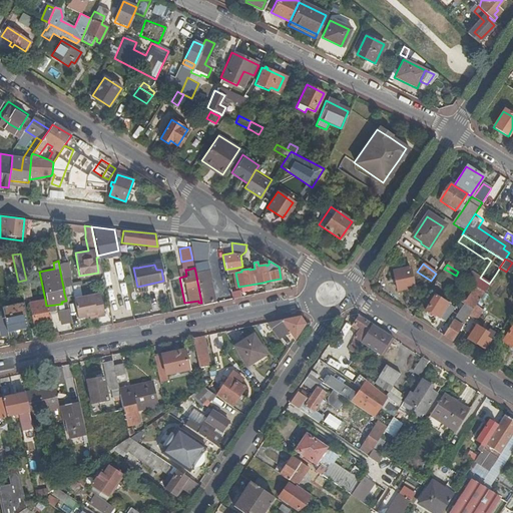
[(414,288),(410,268),(393,272),(397,292),(414,288)]
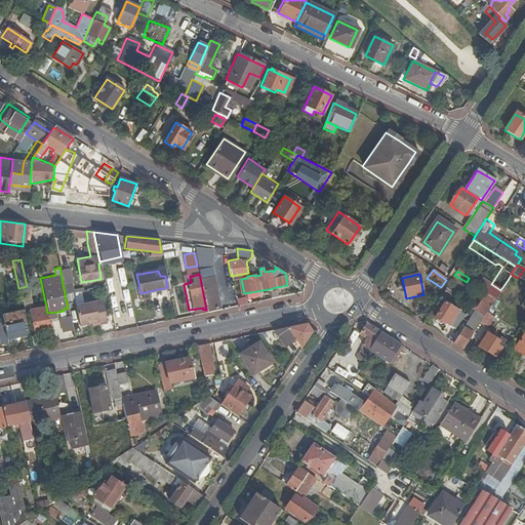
[(511,274),(511,275),(508,280),(515,285),(519,279),(518,278),(511,274)]
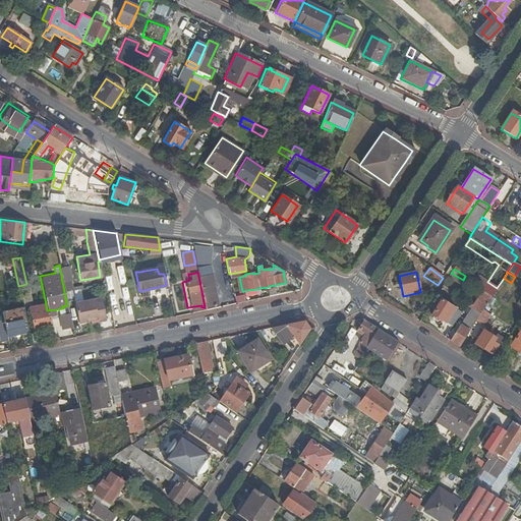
[(210,273),(198,276),(205,307),(213,305),(210,288),(213,287),(210,273)]
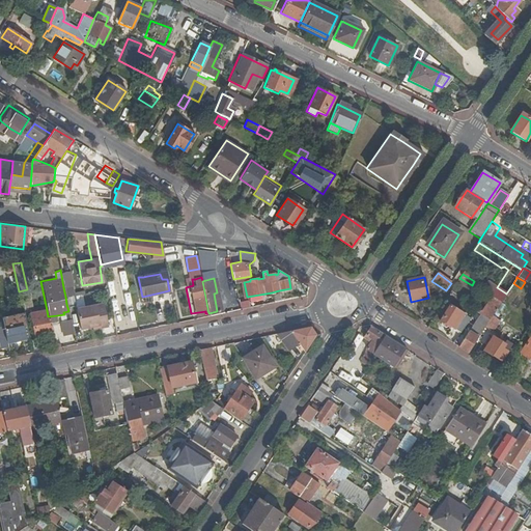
[(247,297),(244,282),(238,283),(241,298),(247,297)]
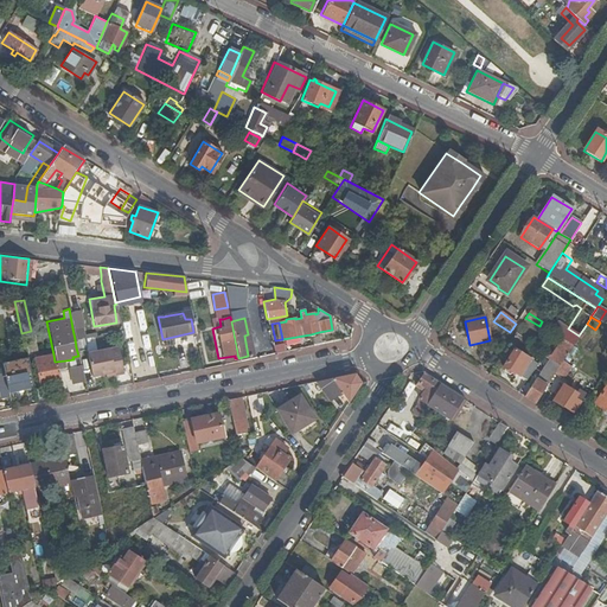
[(553,330),(562,337),(561,340),(572,347),(579,336),(568,328),(557,323),(553,330)]
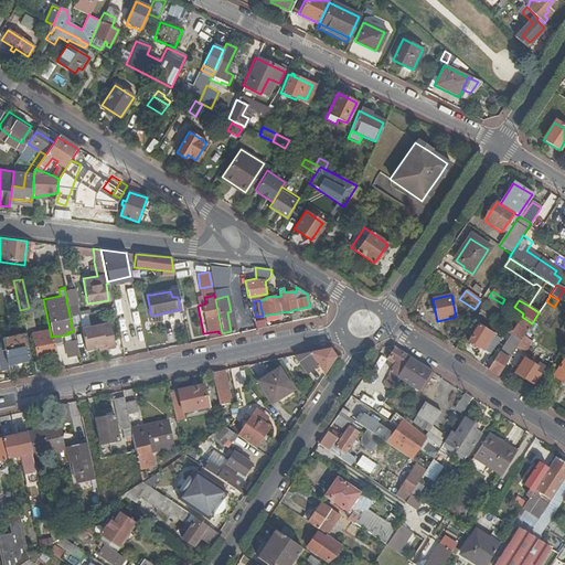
[(29,308),(20,310),(23,327),(32,324),(29,308)]
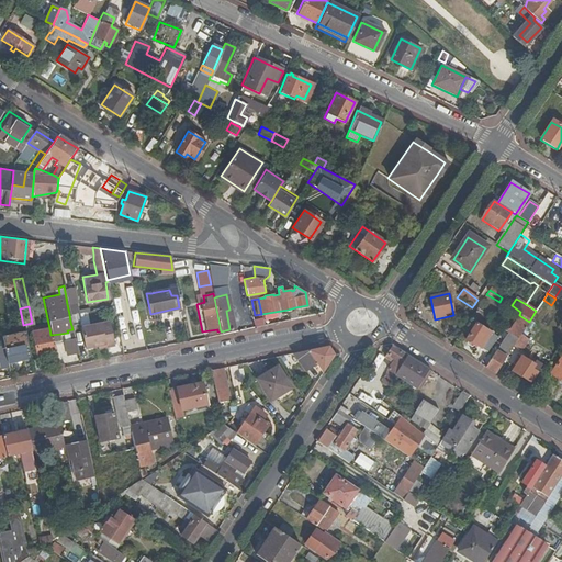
[(508,332),(509,332),(507,335),(517,340),(517,339),(529,322),(519,315),(508,332)]
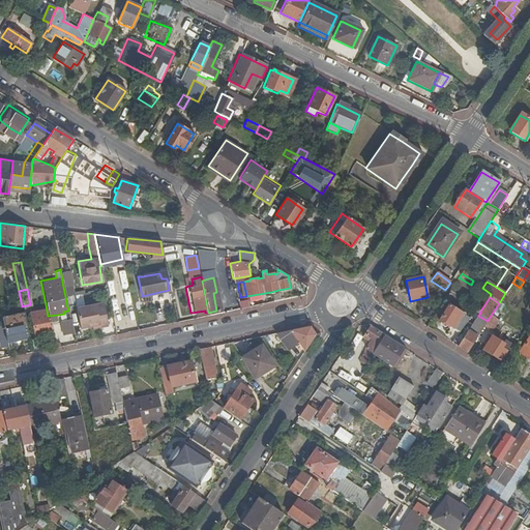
[(102,299),(76,304),(81,328),(92,326),(99,324),(99,327),(108,325),(102,299)]
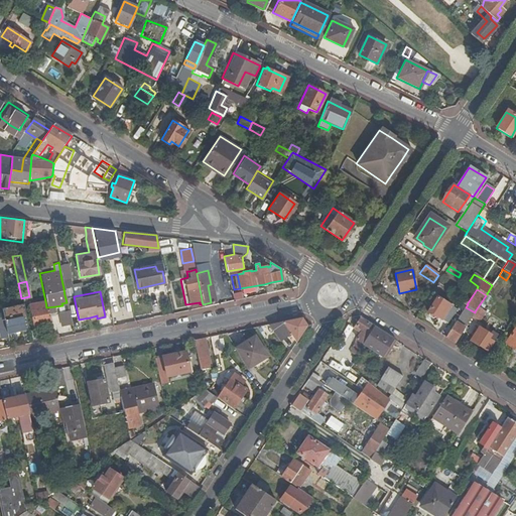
[(438,323),(439,321),(445,326),(449,320),(456,311),(436,298),(426,313),(434,318),(433,319),(438,323)]
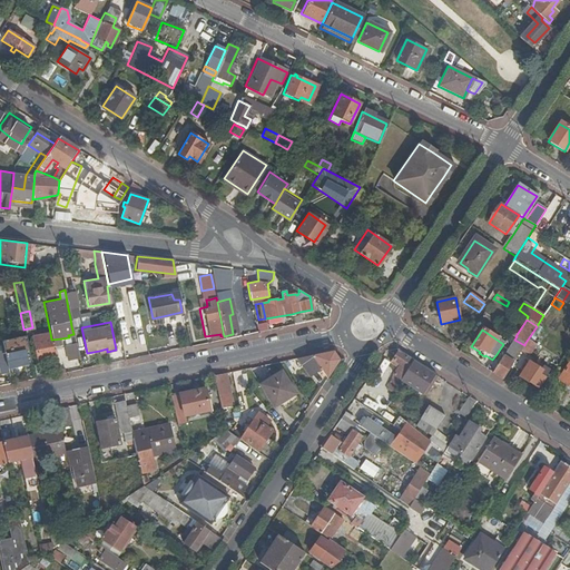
[(32,337),(38,364),(56,360),(52,346),(51,340),(50,333),(32,337)]
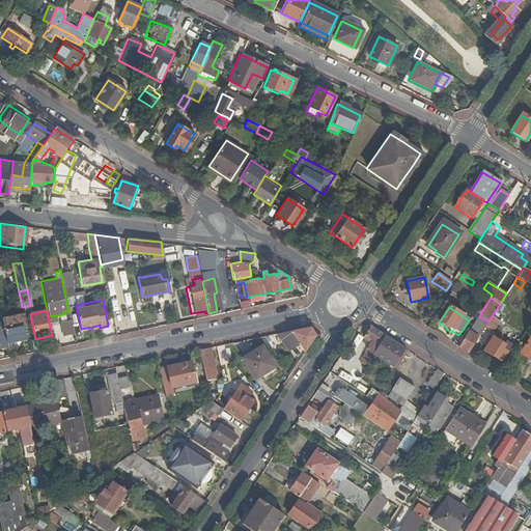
[(23,312),(0,317),(4,333),(5,343),(25,338),(24,337),(28,336),(23,313),(23,312)]
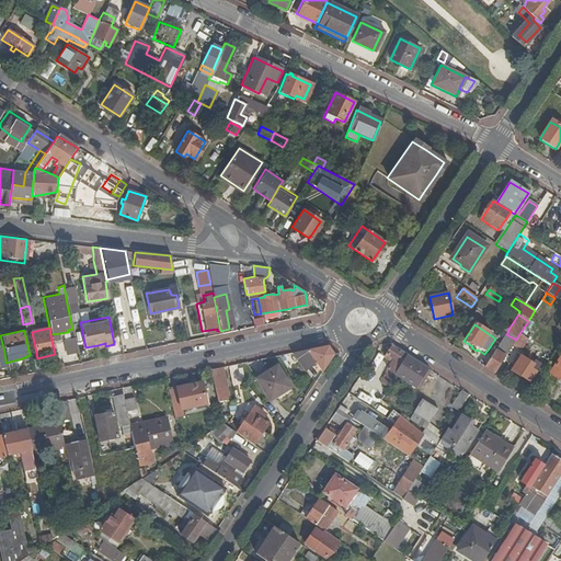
[(501,331),(495,339),(489,348),(493,352),(504,358),(511,347),(516,340),(506,334),(501,331)]
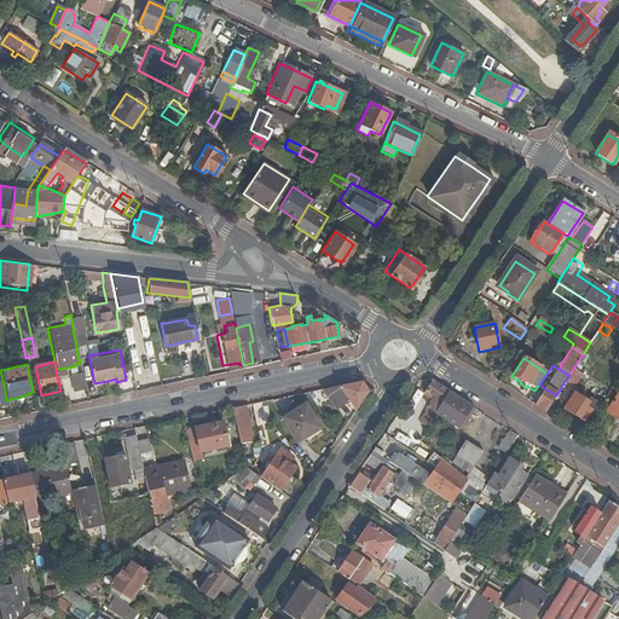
[(70,374),(73,391),(85,388),(81,371),(70,374)]
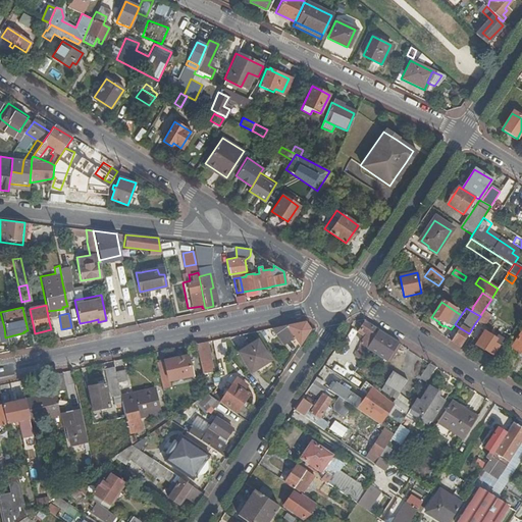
[(480,315),(480,316),(475,323),(482,327),(487,319),(480,315)]
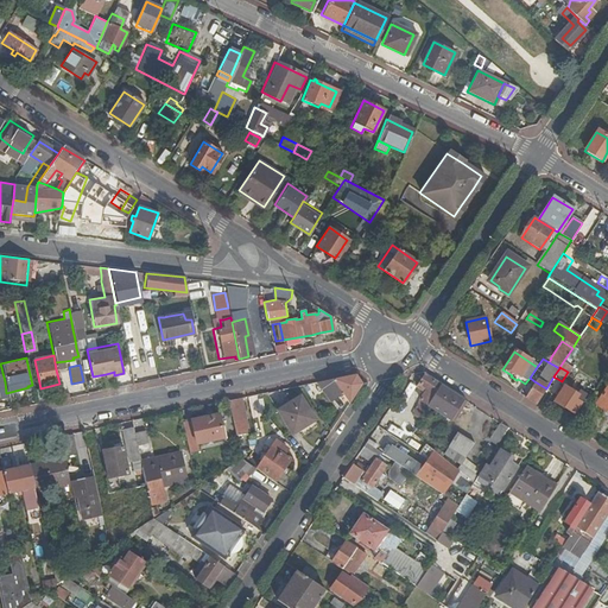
[(328,404),(342,396),(348,405),(361,385),(355,375),(316,384),(328,404)]
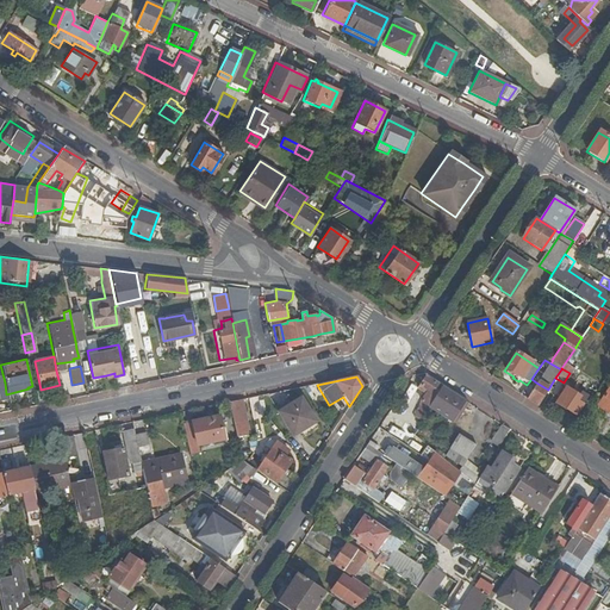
[(424,377),(419,386),(425,390),(428,391),(423,399),(421,403),(428,408),(429,404),(440,387),(424,377)]
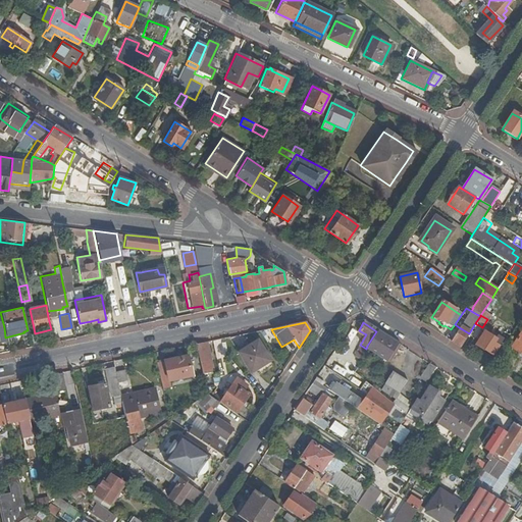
[(469,333),(459,327),(450,342),(460,348),(463,342),(469,333)]
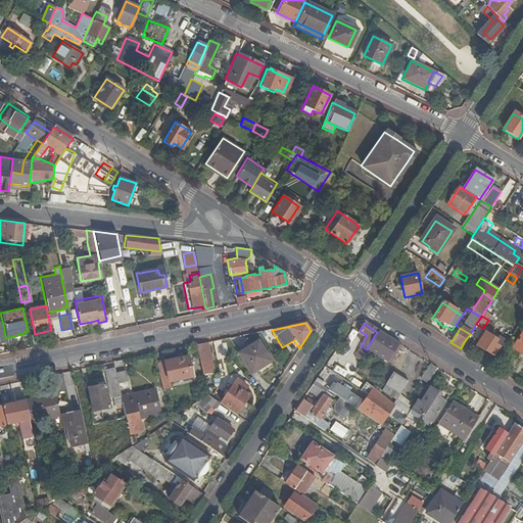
[(377,332),(368,346),(367,349),(386,361),(393,349),(395,350),(398,345),(377,332)]
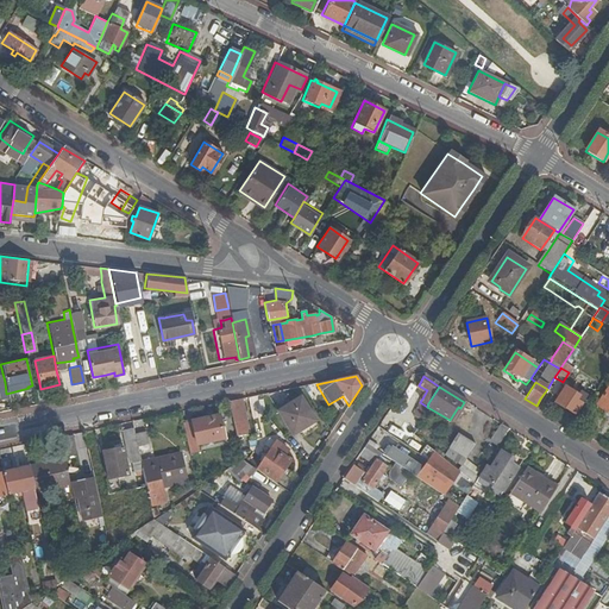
[(608,387),(595,407),(608,415),(608,387)]
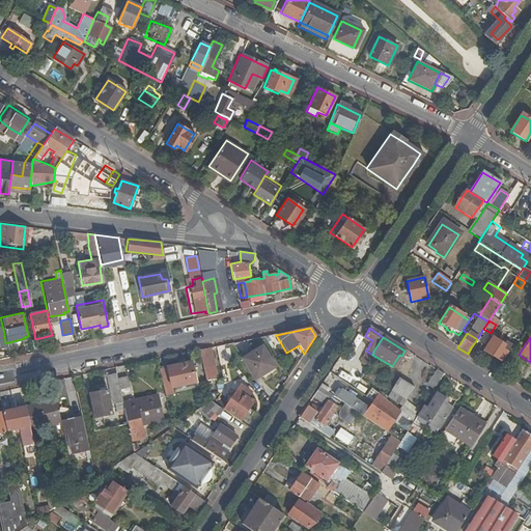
[(488,341),(482,351),(499,361),(509,345),(505,342),(503,345),(495,340),(493,344),(488,341)]
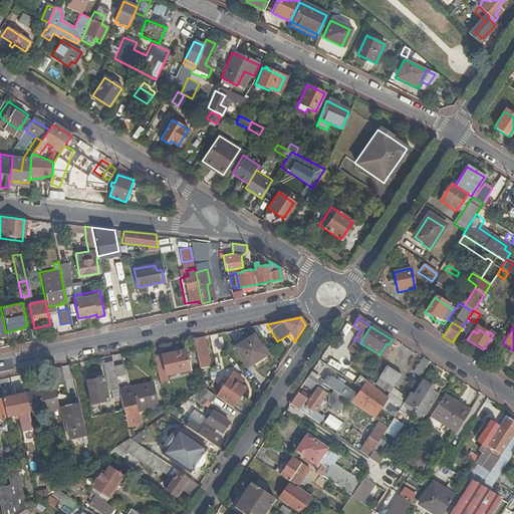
[(497,336),(493,334),(483,349),(487,352),(497,336)]
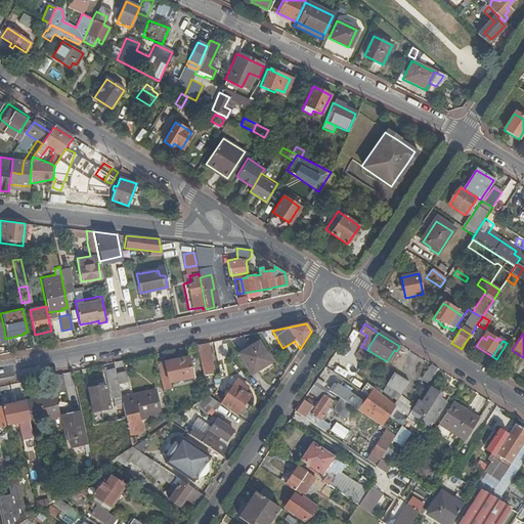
[(208,344),(195,346),(203,377),(212,375),(210,361),(208,344)]
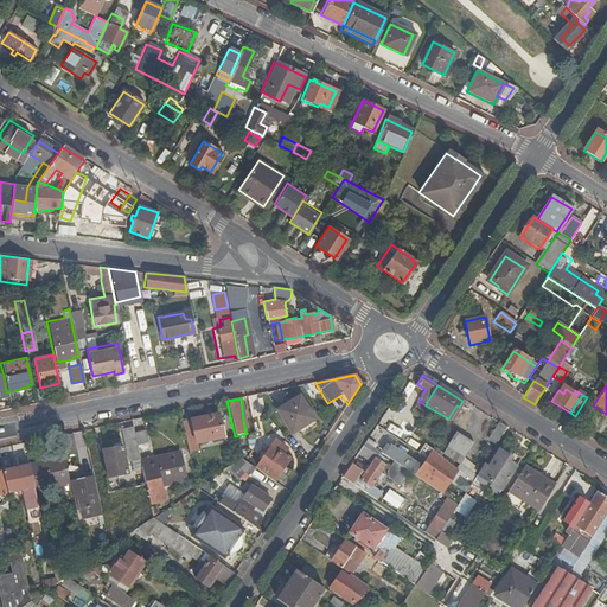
[(286,407),(285,404),(275,409),(291,434),(314,420),(301,398),(286,407)]
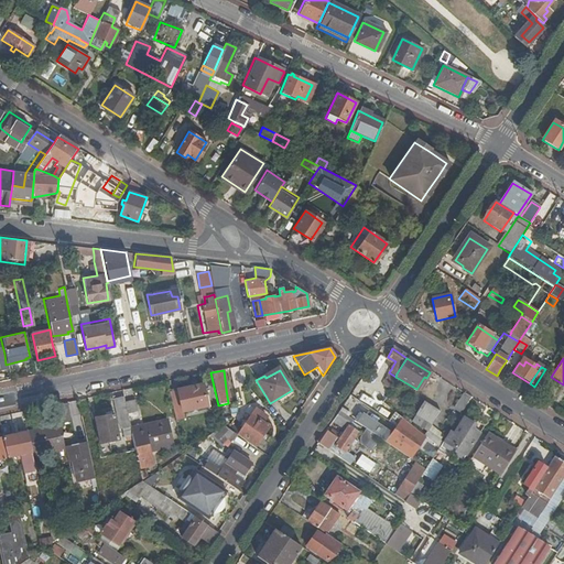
[(396,377),(389,372),(383,380),(391,384),(396,377)]
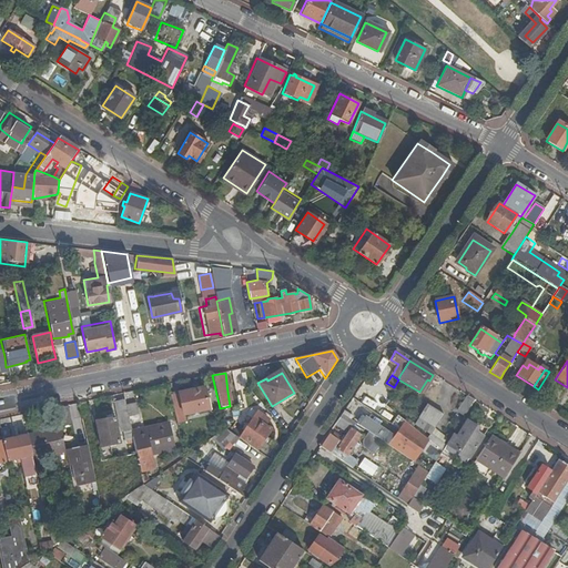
[(386,383),(383,388),(392,394),(394,387),(386,383)]
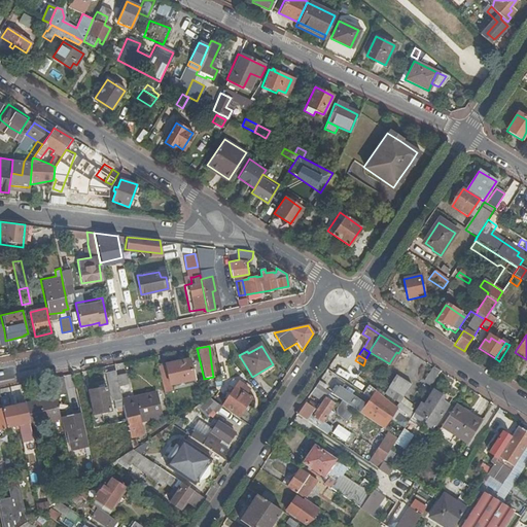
[(188,360),(157,366),(163,393),(172,391),(171,385),(192,381),(188,360)]
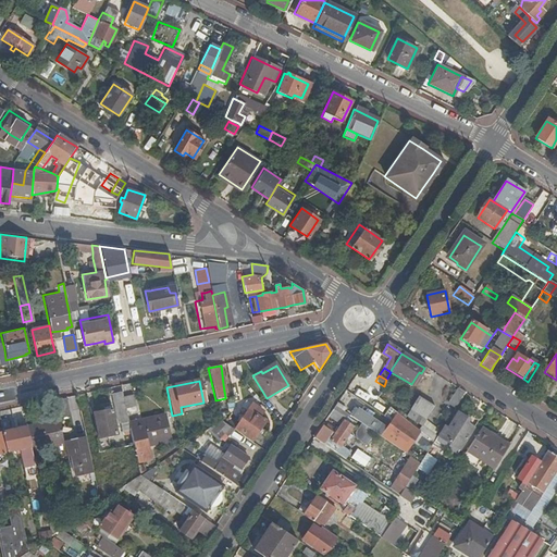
[(458,388),(450,401),(456,405),(465,393),(458,388)]
